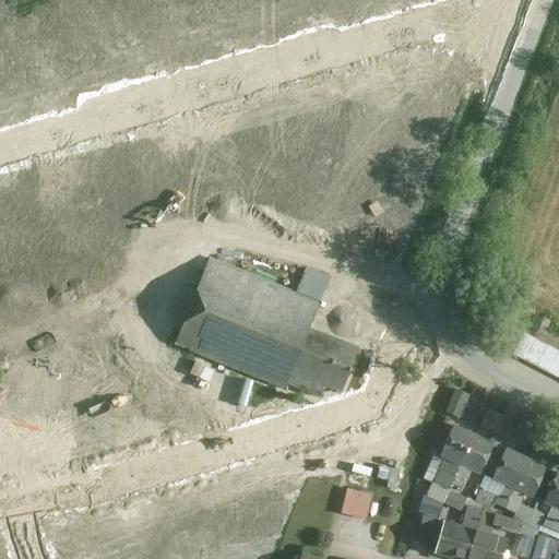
[(320,302),(211,259),(177,343),(288,390),(289,385),(321,397),(326,387),(342,393),(358,347),(311,328),(320,302)]
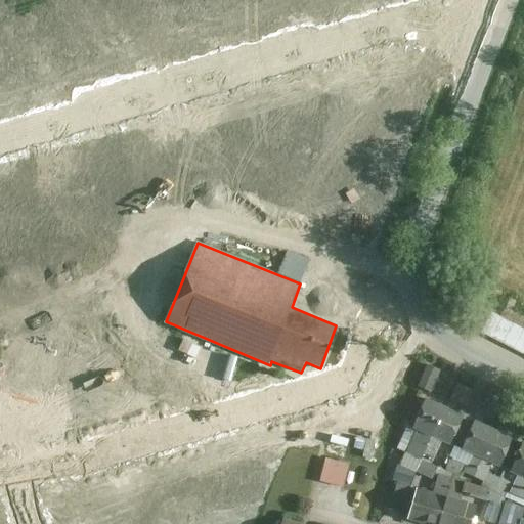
[(523,330),(491,313),(481,334),(523,356),(523,330)]
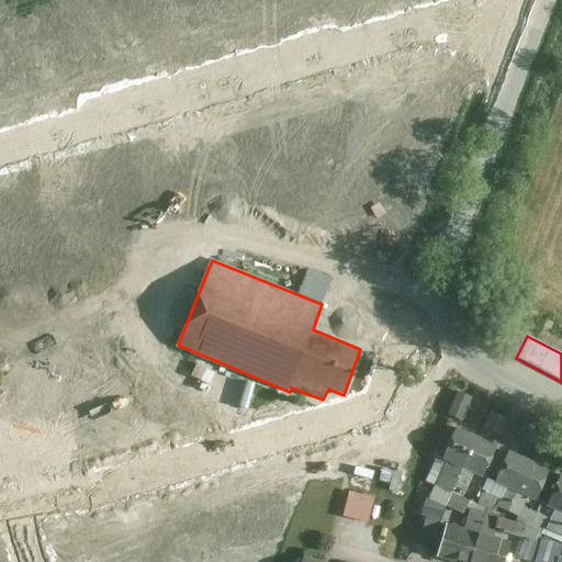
[(472,398),(459,392),(449,413),(462,419),(472,398)]
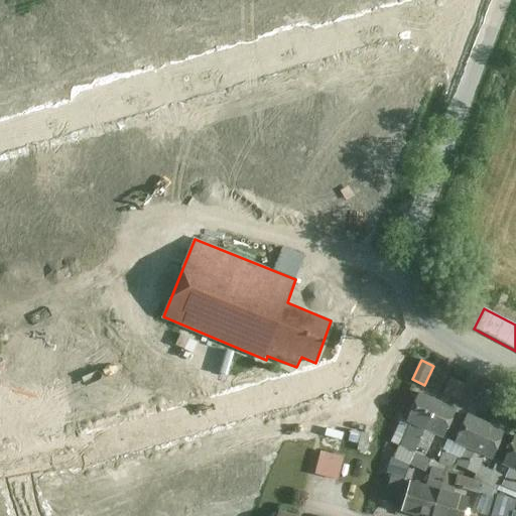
[(467,385),(453,379),(445,394),(460,400),(467,385)]
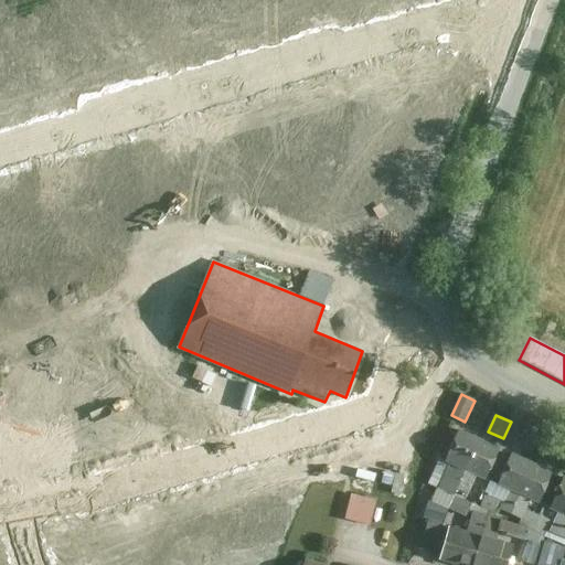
[(467,471),(481,440),(461,430),(447,461),(467,471)]
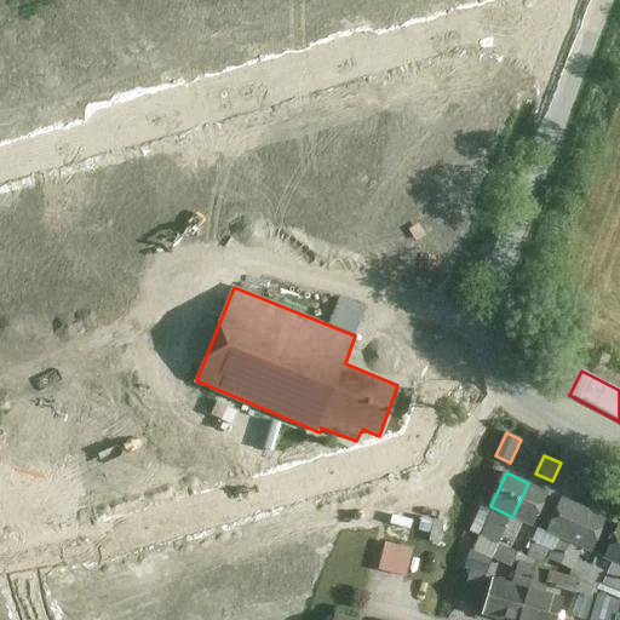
[(512,517),(534,527),(550,493),(528,483),(512,517)]
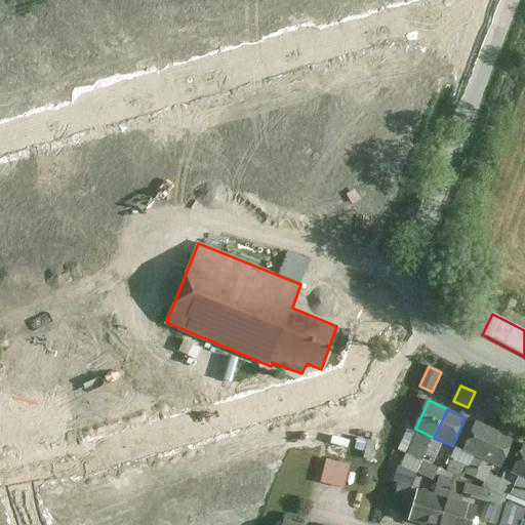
[(473,455),(483,459),(496,430),(476,421),(462,451),(473,455)]
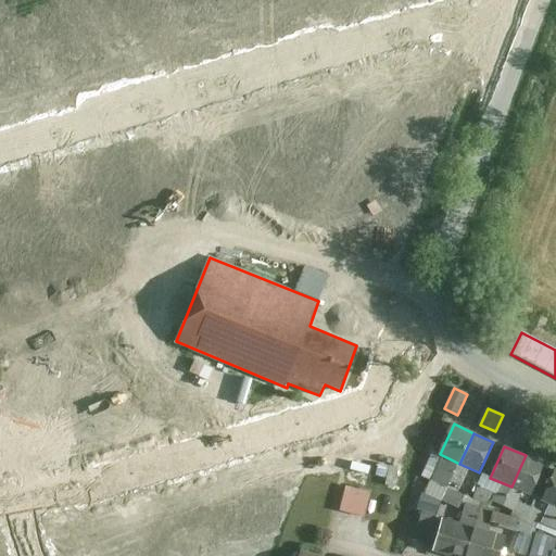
[(546,465),(526,455),(512,487),(532,496),(546,465)]
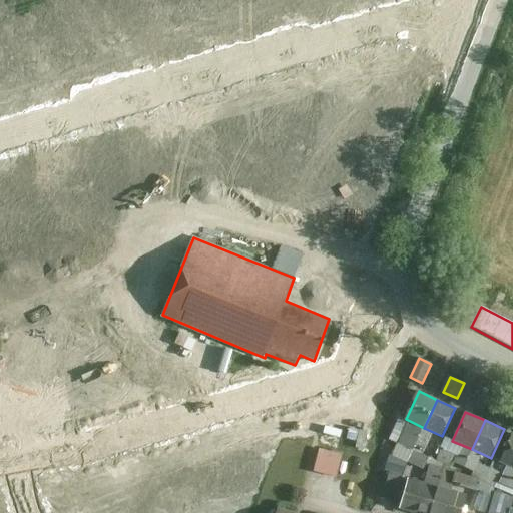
[(410,423),(399,443),(414,451),(425,431),(410,423)]
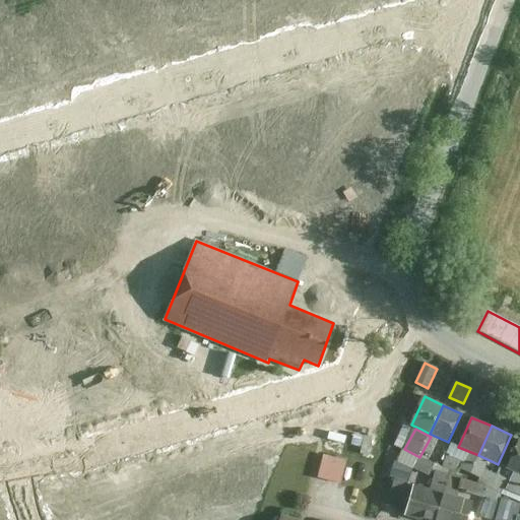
[(519,439),(507,468),(519,473),(519,439)]
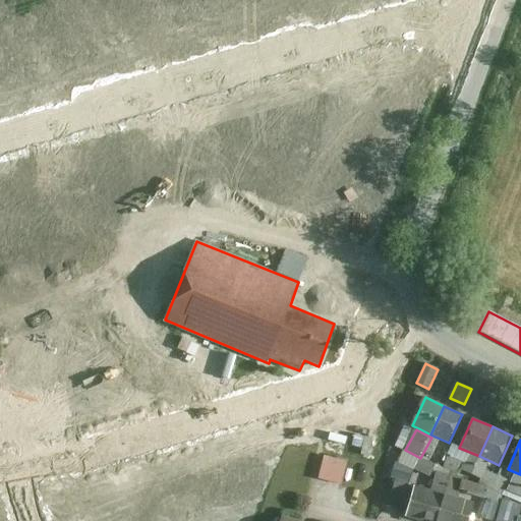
[(479,456),(469,452),(465,460),(475,465),(479,456)]
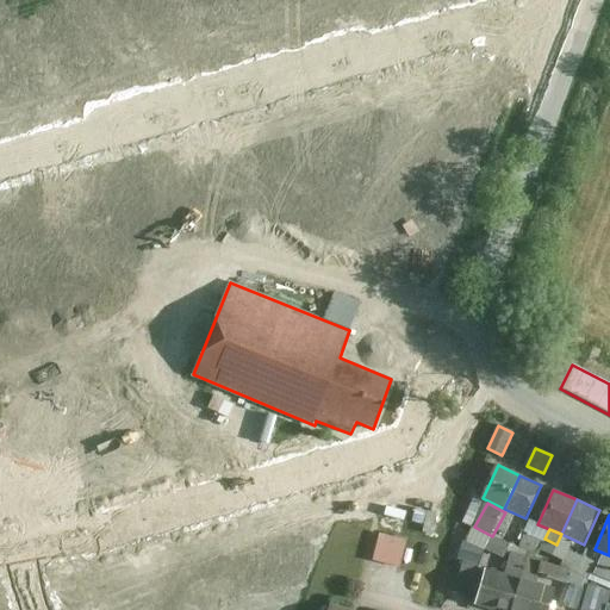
[(542,541),(527,534),(521,546),(537,553),(542,541)]
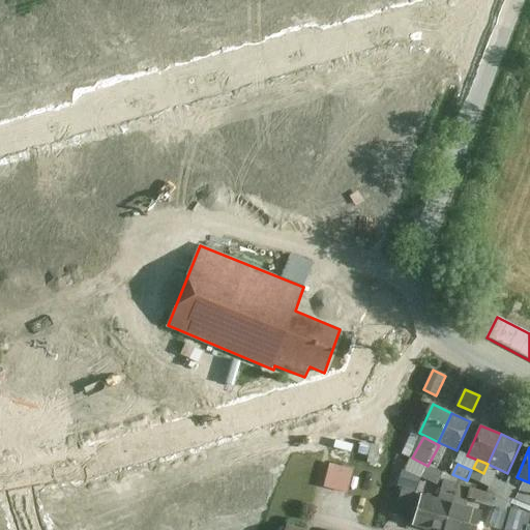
[(483,473),(479,481),(491,486),(498,469),(488,464),(483,473)]
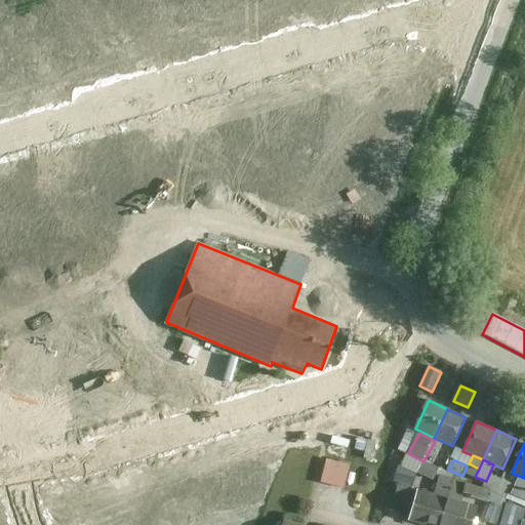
[(438,468),(423,461),(417,474),(433,480),(438,468)]
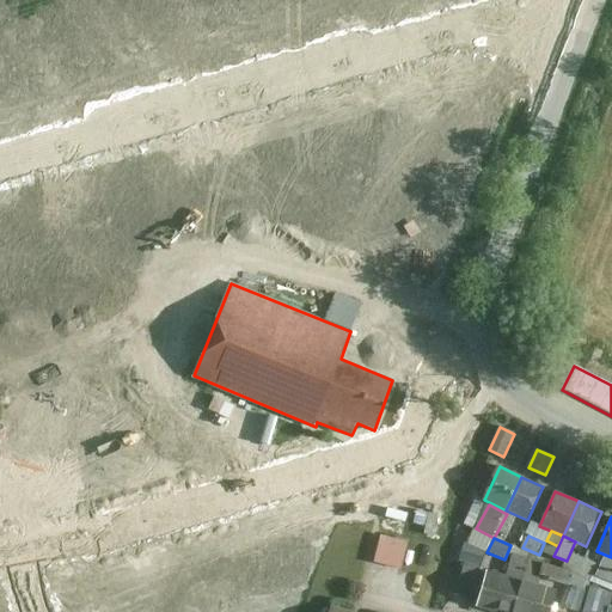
[(374,542),(371,563),(402,568),(405,548),(374,542)]
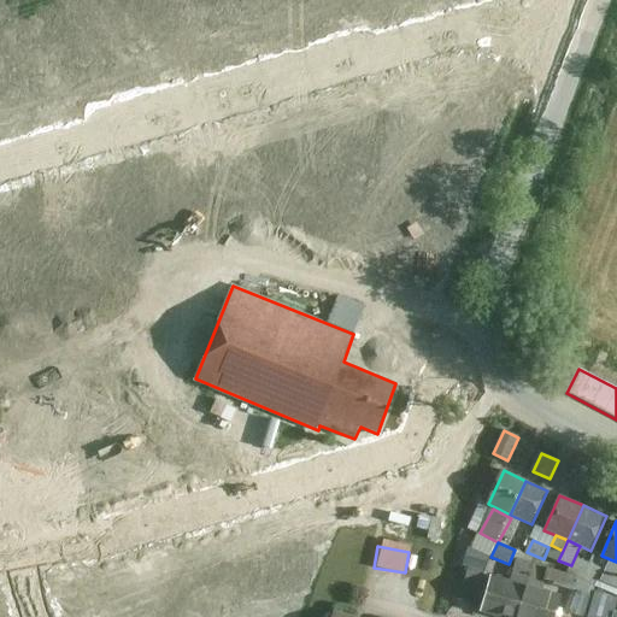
[(534,564),(517,559),(513,570),(530,576),(534,564)]
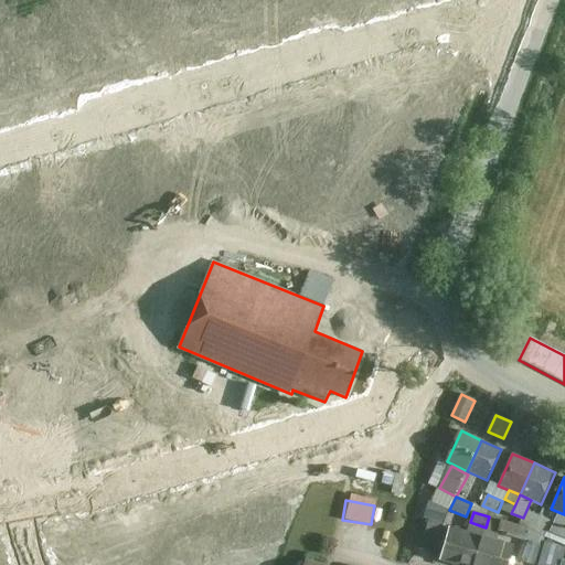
[(553,522),(529,512),(523,525),(546,535),(553,522)]
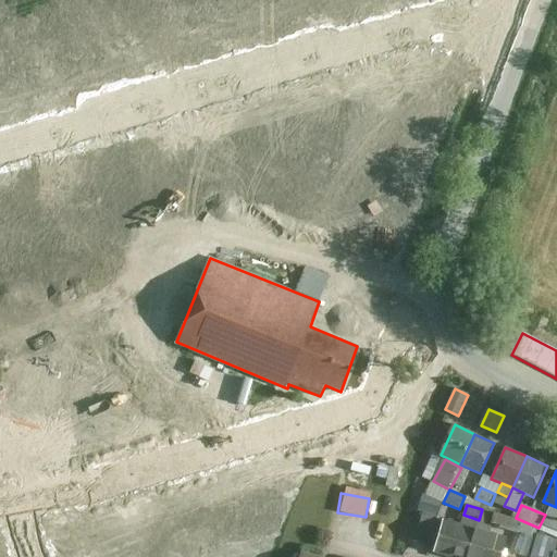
[(544,523),(556,529),(556,525),(556,508),(552,506),(544,523)]
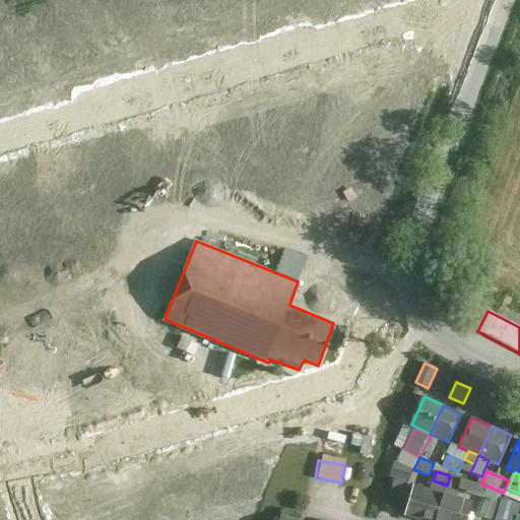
[(486,486),(463,479),(460,491),(483,498),(486,486)]
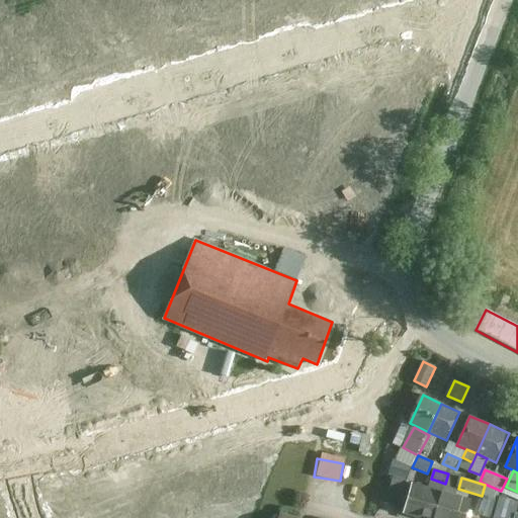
[(405,482),(394,479),(386,503),(399,506),(405,482)]
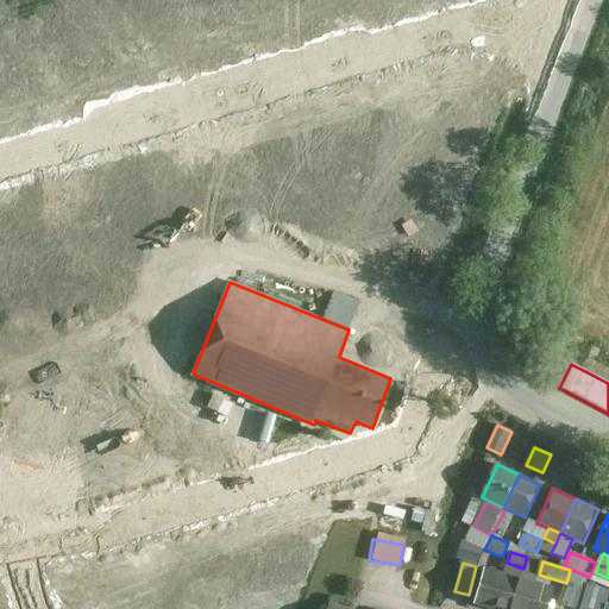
[(513,608),(522,578),(485,569),(476,604),(493,608),(513,608)]
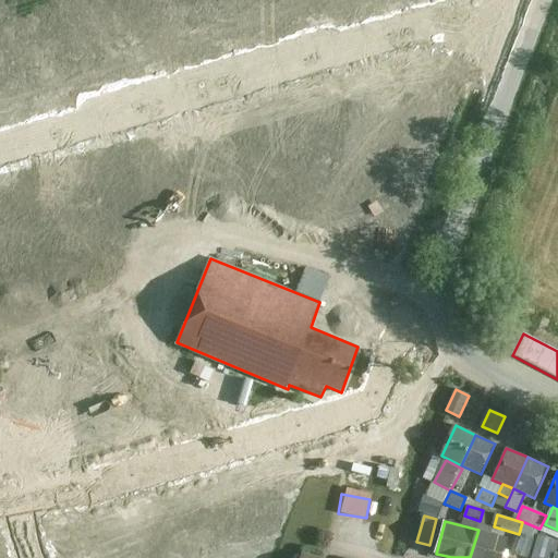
[(530,557),(538,531),(525,526),(516,557),(530,557)]
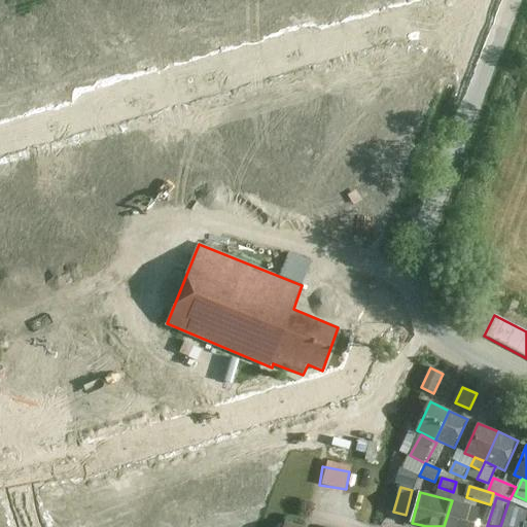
[(475,526),(480,508),(452,500),(444,526),(475,526)]
